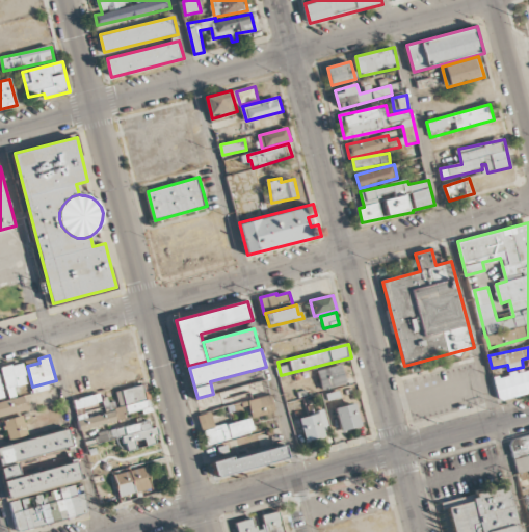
[(29,383),(24,363),(2,368),(9,398),(18,396),(16,388),(29,383)]
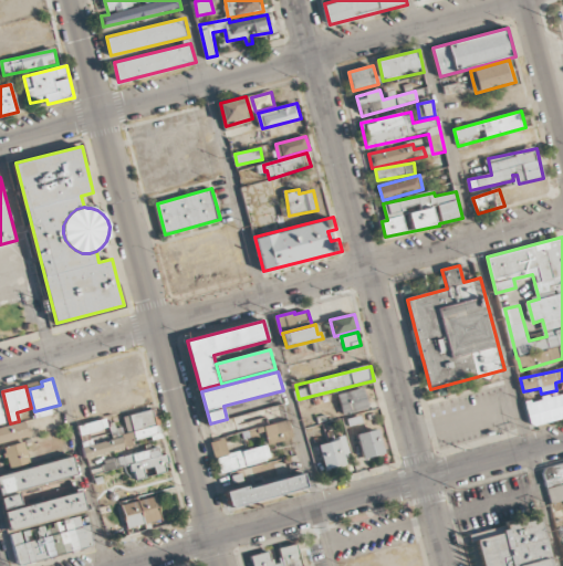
[(345,415),(374,408),(368,387),(341,392),(345,415)]
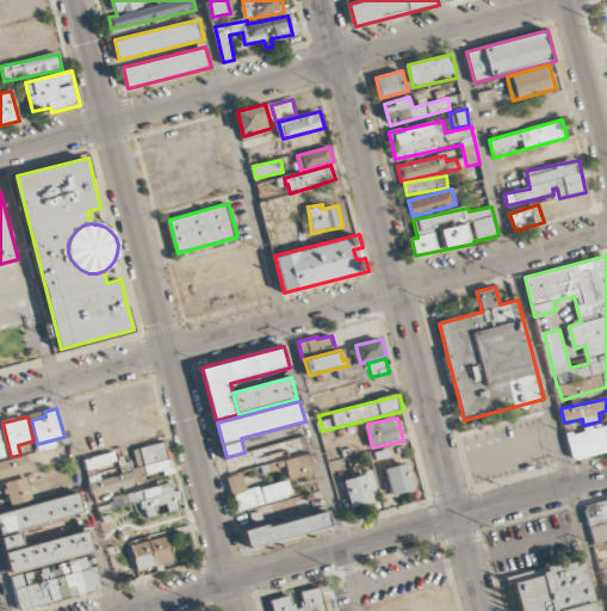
[(134,450),(169,440),(174,457),(146,466),(138,467),(134,450)]
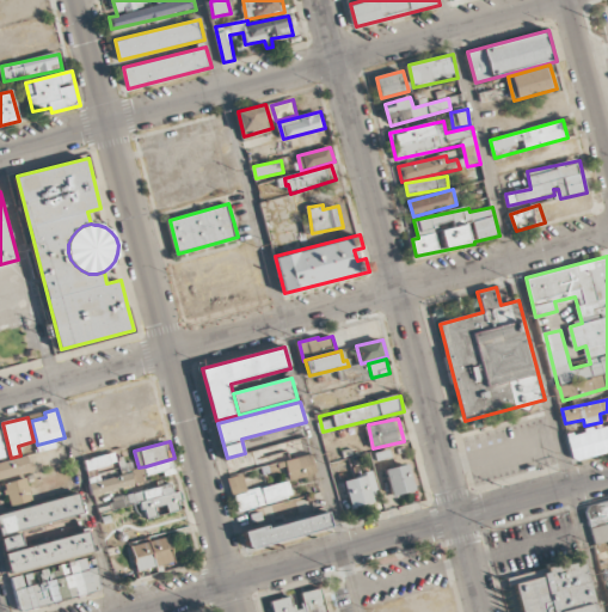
[(87,471),(85,461),(115,453),(117,463),(87,471)]
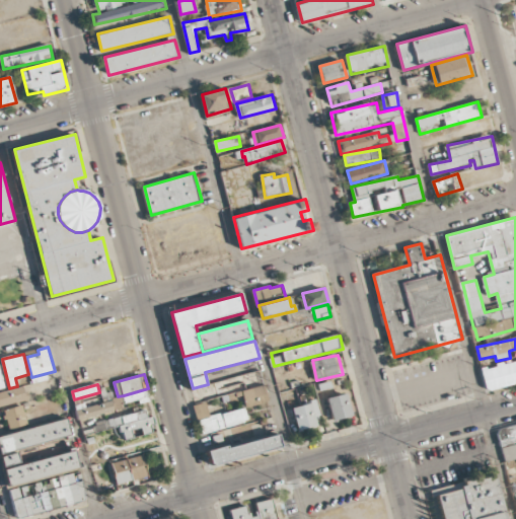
[(247,409),(271,402),(267,385),(243,391),(247,409)]
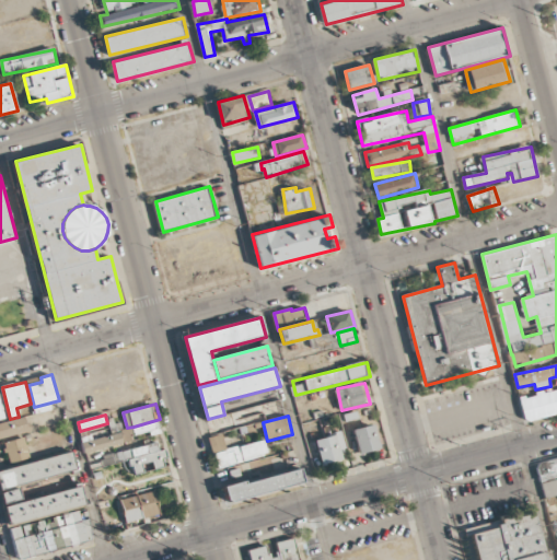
[(0,438),(31,433),(27,419),(0,423),(0,438)]
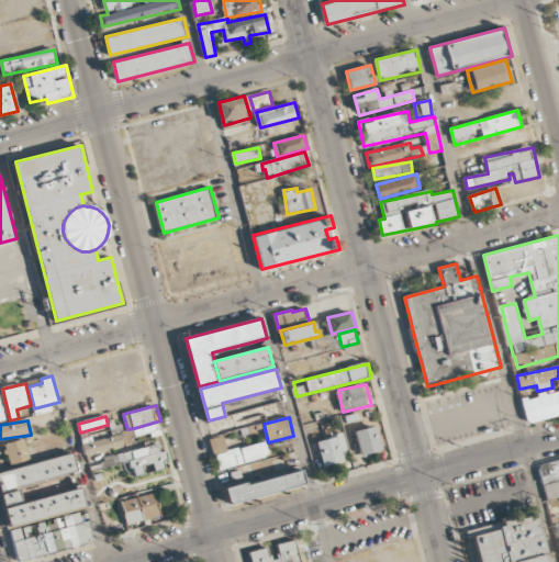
[(134,428),(137,440),(163,434),(160,420),(134,428)]
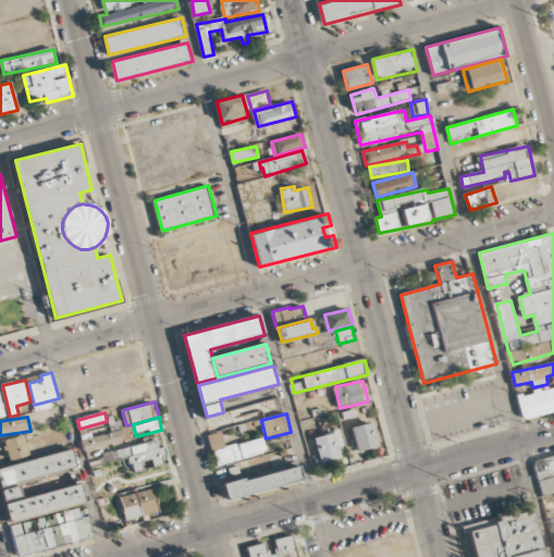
[(382,446),(374,420),(353,426),(360,452),(382,446)]
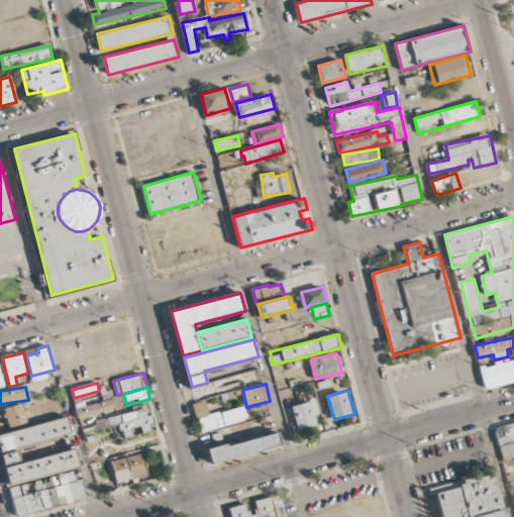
[(112,397),(117,395),(123,394),(126,405),(115,408),(112,397)]
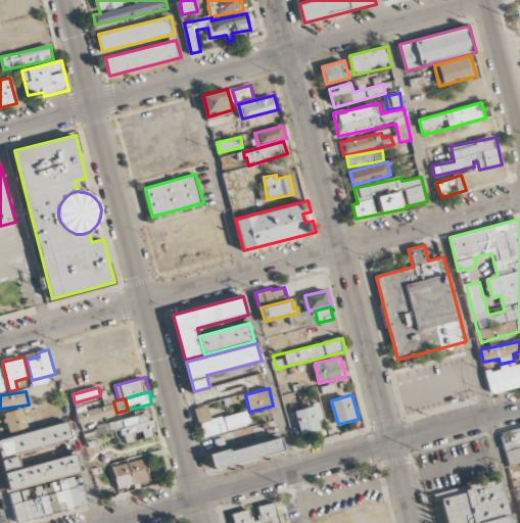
[(321,402),(295,410),(302,434),(328,427),(321,402)]
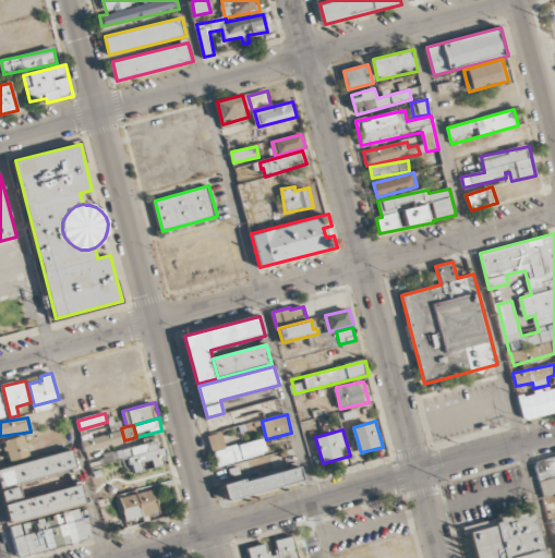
[(218,468),(269,455),(265,438),(227,448),(222,433),(210,436),(218,468)]
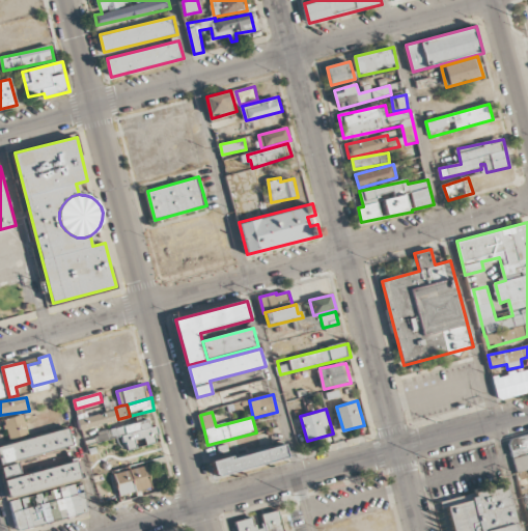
[(9,438),(29,435),(25,415),(6,419),(9,438)]
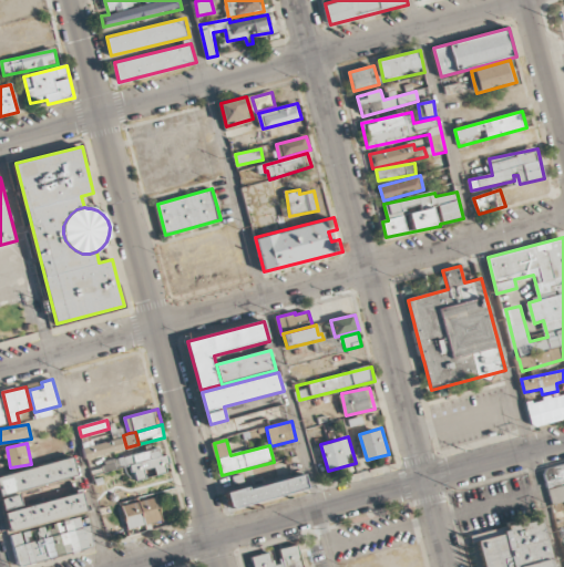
[(173,477),(165,446),(121,457),(123,467),(133,464),(139,486),(173,477)]
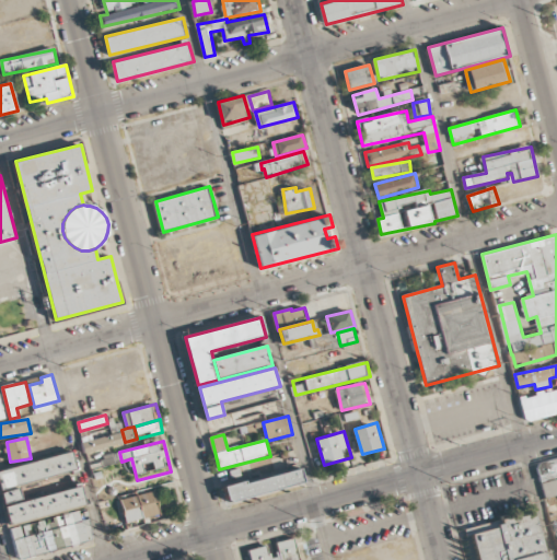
[(2,489),(0,482),(0,471),(71,452),(77,468),(2,489)]
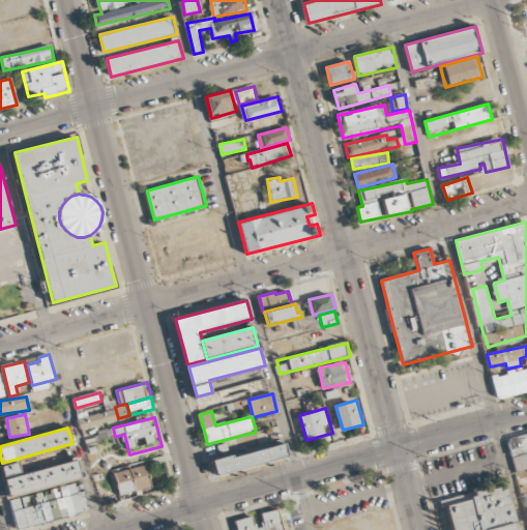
[(98,441),(113,438),(112,429),(97,431),(98,441)]
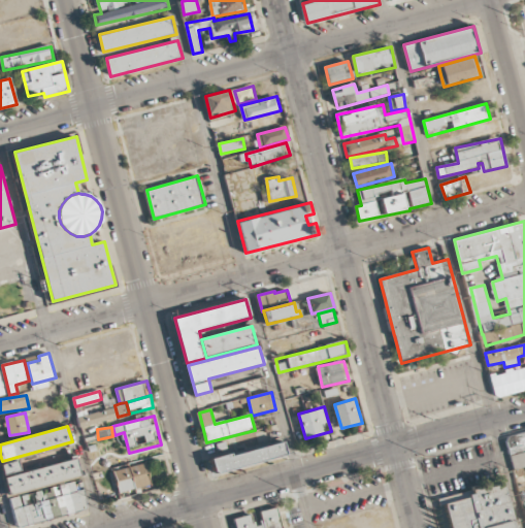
[(524,431),(507,436),(517,470),(524,467),(524,431)]
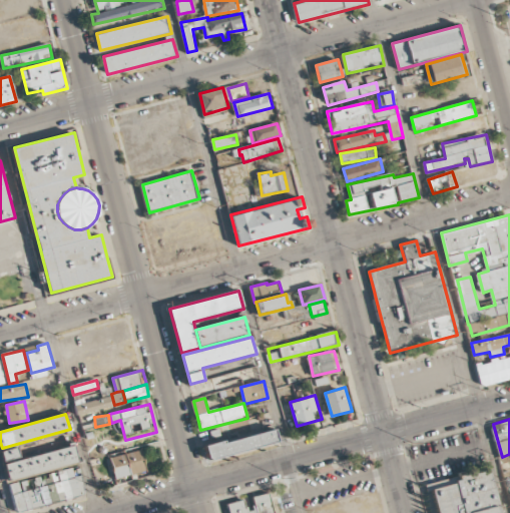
[(205,446),(209,460),(280,442),(276,428),(205,446)]
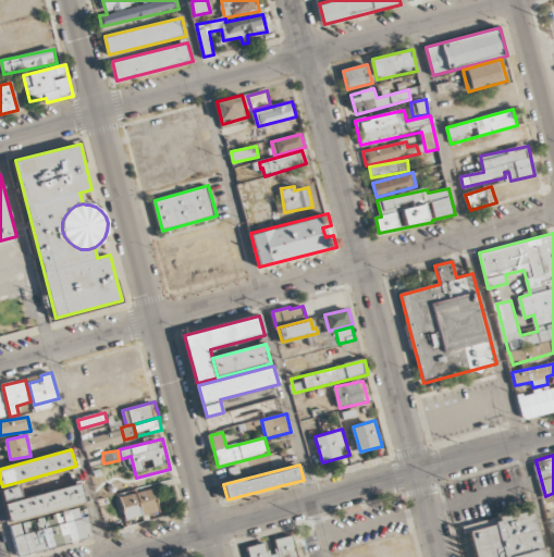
[(11,521),(5,504),(81,483),(85,500),(11,521)]
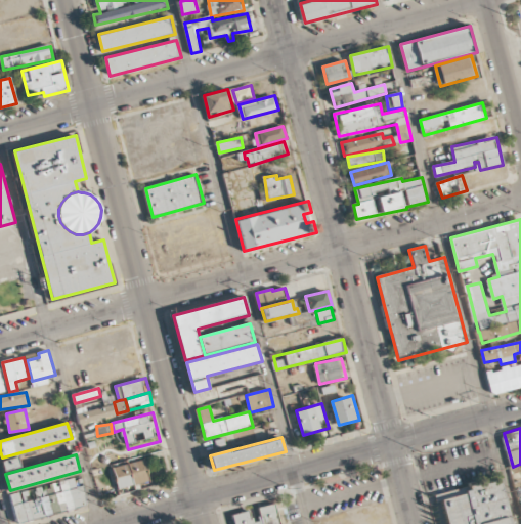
[(22,467),(5,471),(2,462),(18,456),(22,467)]
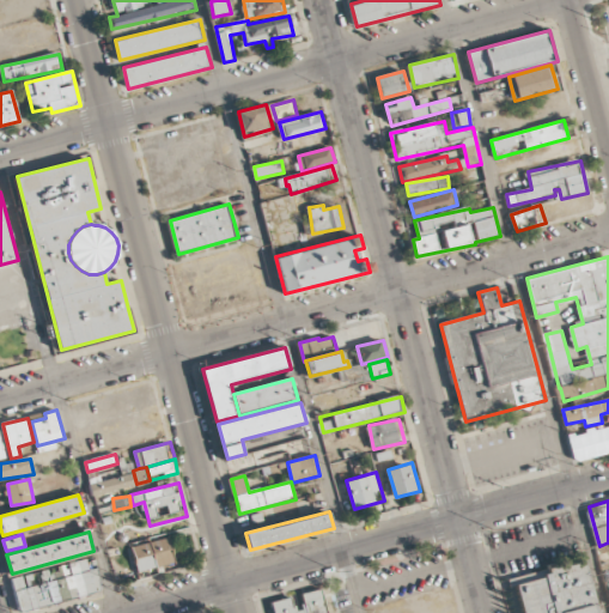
[(180,563),(171,536),(134,547),(141,574),(180,563)]
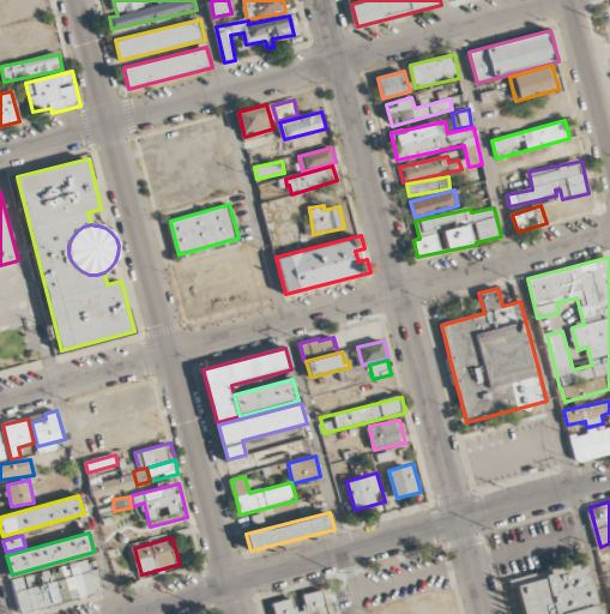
[(106,593),(100,567),(91,570),(89,560),(42,572),(46,583),(29,588),(26,578),(14,581),(22,613),(106,593)]
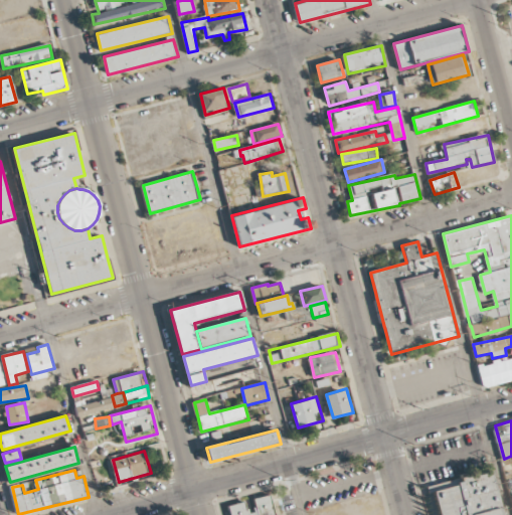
[(505,514),(494,470),(462,478),(463,481),(458,482),(459,485),(435,492),(440,514),(505,514)]
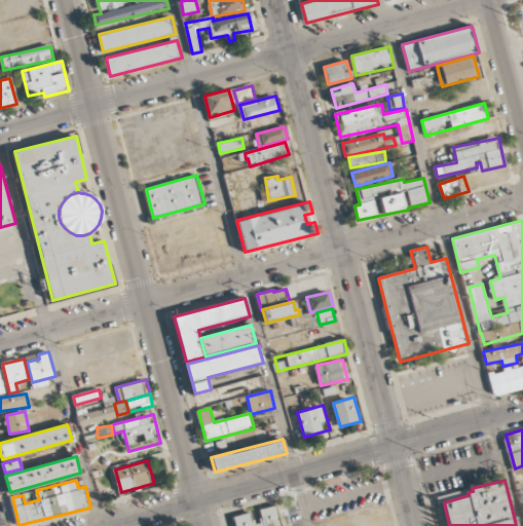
[(283,525),(278,505),(258,510),(258,511),(235,516),(237,525),(283,525)]
